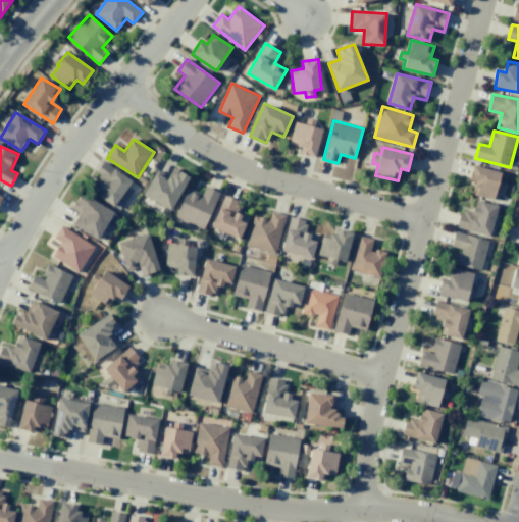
[(138,187),(105,162),(95,176),(104,184),(96,194),(119,211),(138,187)]
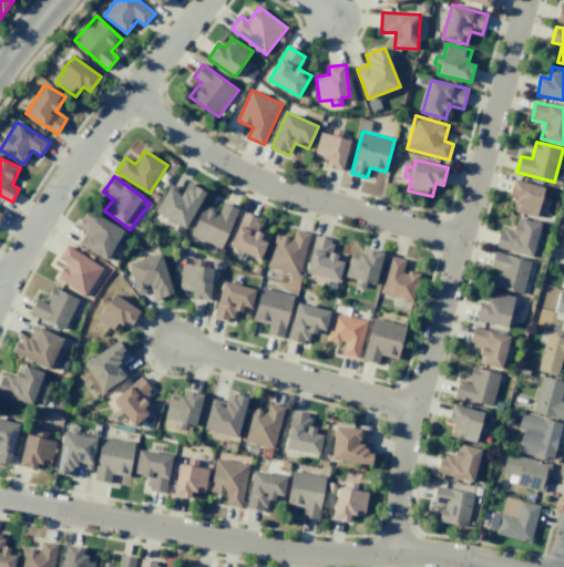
[(545,186),(514,181),(511,196),(518,197),(514,212),(539,216),(540,206),(549,207),(550,197),(543,196),(545,186)]
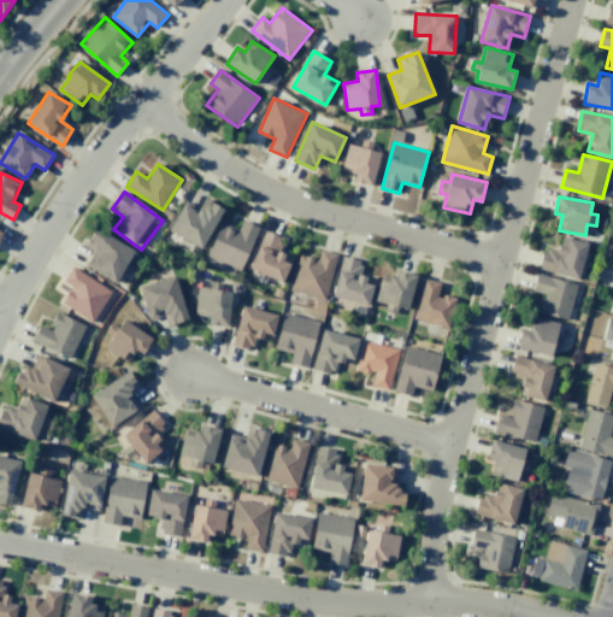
[(225,209),(206,198),(201,207),(187,200),(170,231),(204,248),(225,209)]
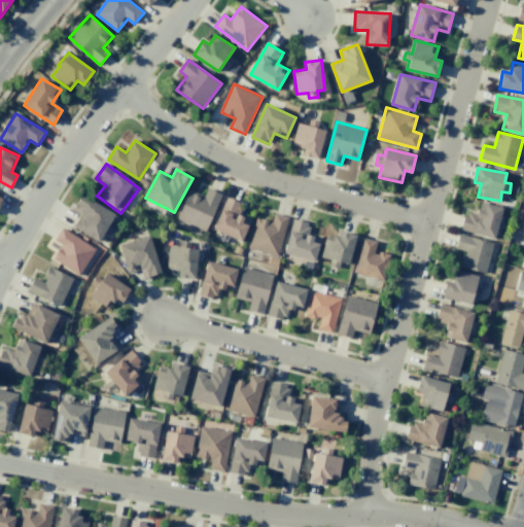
[(223,195),(209,188),(206,196),(190,189),(178,219),(207,232),(223,195)]
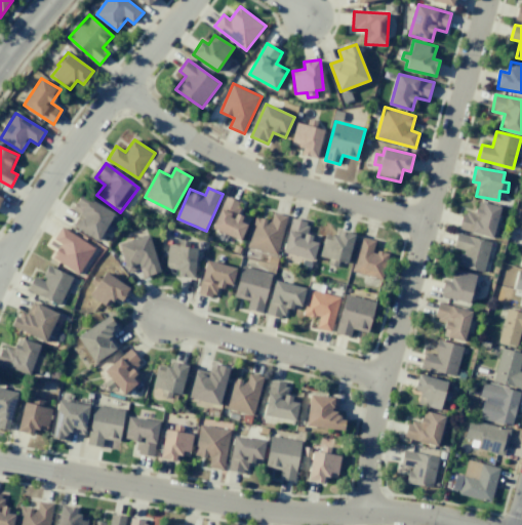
[(81,213),(74,227),(99,241),(116,213),(82,194),(73,209),(81,213)]
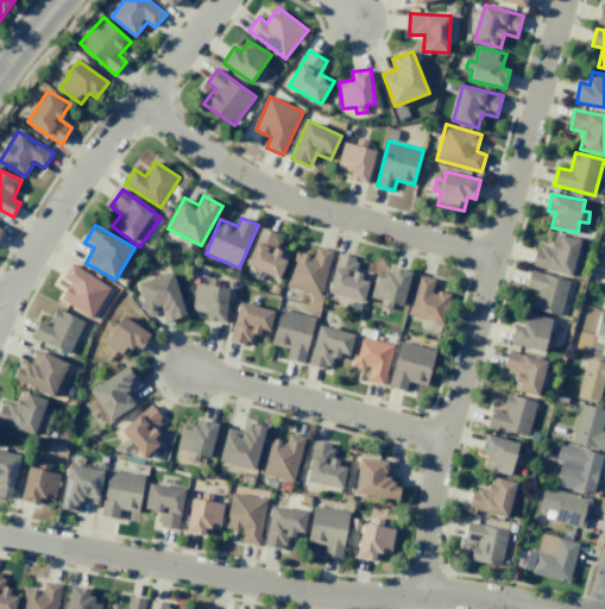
[(281,278),(289,257),(276,251),(282,237),(263,228),(247,265),(281,278)]
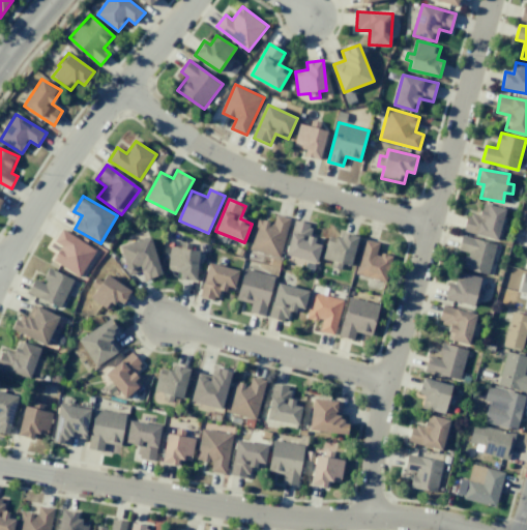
[(464,231),(498,240),(506,209),(485,203),(480,215),(469,212),(464,231)]
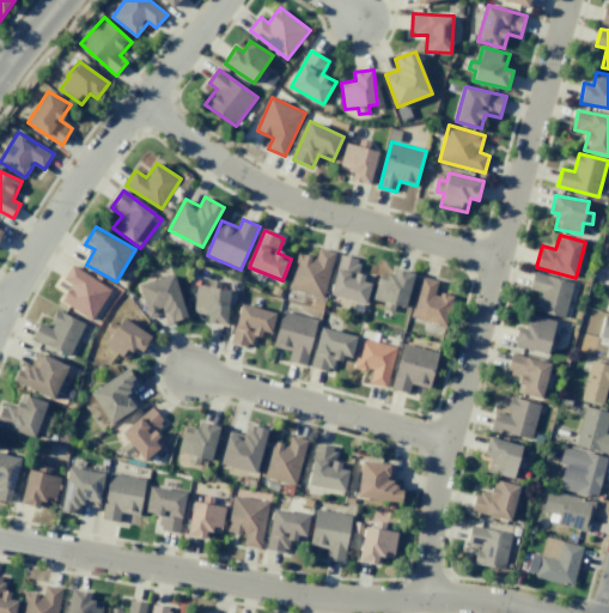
[(299,253),(290,289),(326,298),(336,253),(320,248),(317,258),(299,253)]
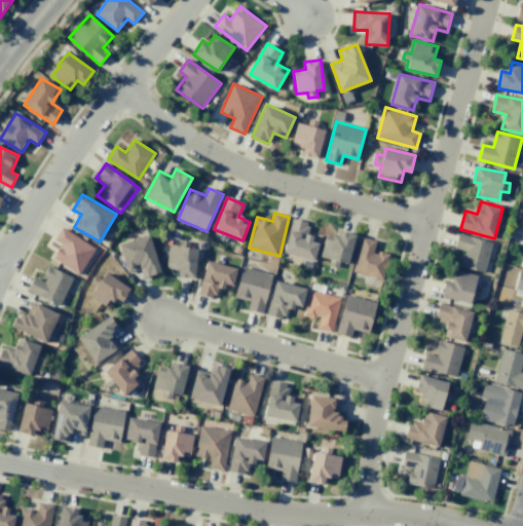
[(315,261),(321,240),(307,237),(310,223),(293,219),(285,253),(315,261)]
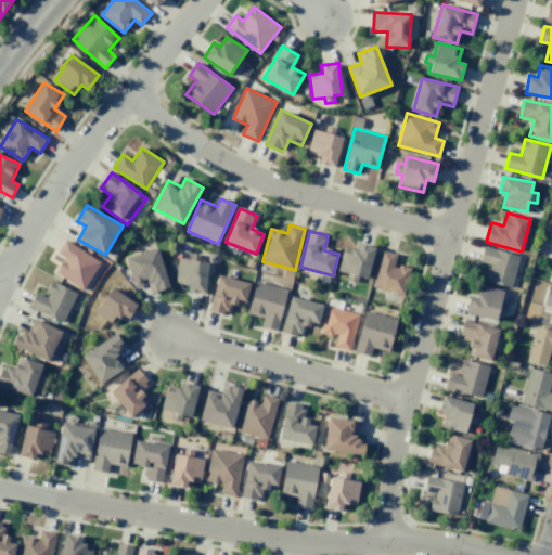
[(85,289),(102,261),(66,240),(58,254),(65,258),(56,272),(85,289)]
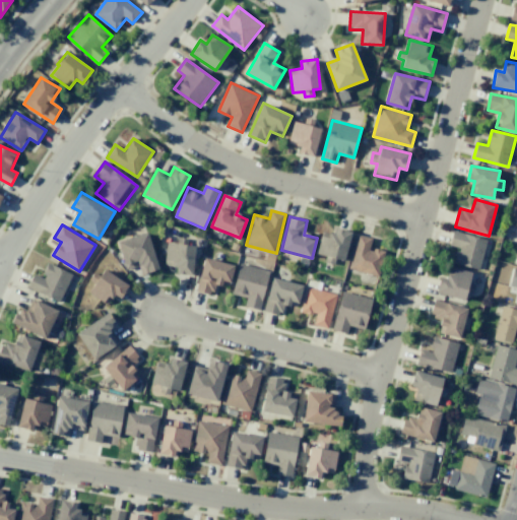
[(322,236),(318,254),(345,261),(352,232),(334,228),(332,239),(322,236)]
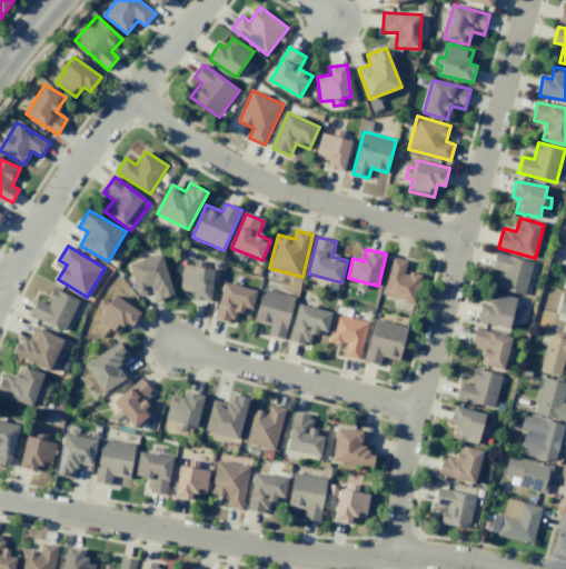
[(175,295),(162,255),(130,265),(139,295),(152,291),(156,300),(175,295)]
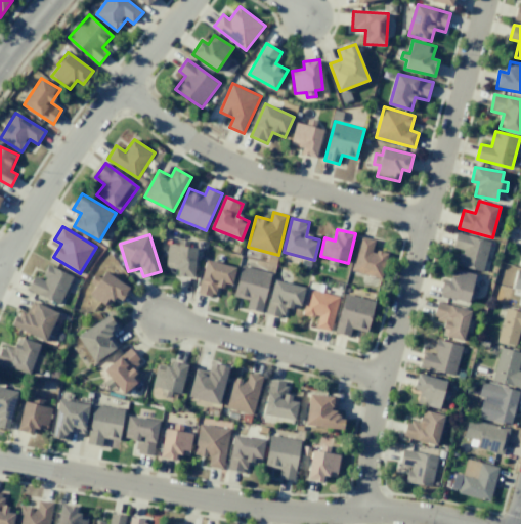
[(490,239),(457,234),(454,248),(463,249),(460,266),(486,270),(490,239)]
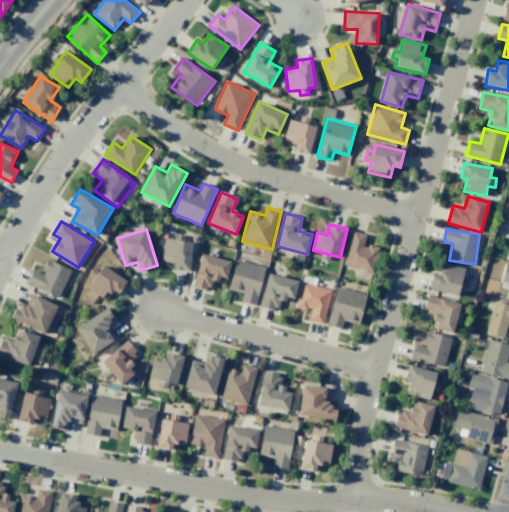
[(367,234),(354,231),(345,265),(374,272),(380,248),(365,244),(367,234)]
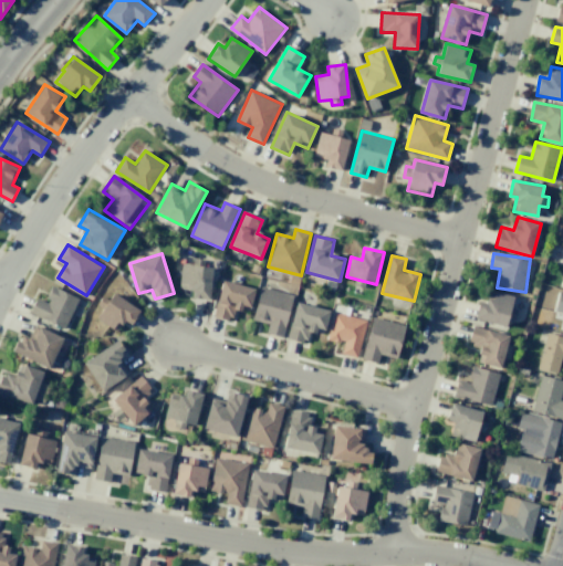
[(236,308),(250,312),(257,289),(223,281),(215,316),(232,321),(236,308)]
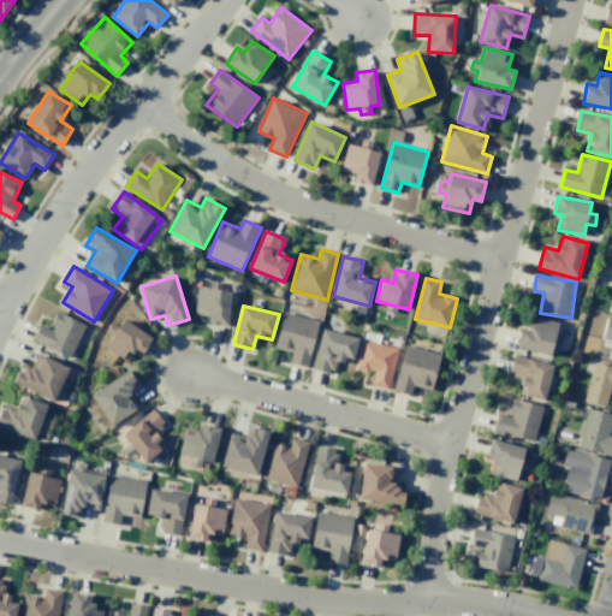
[(34,341),(72,357),(87,325),(58,313),(51,329),(41,324),(34,341)]
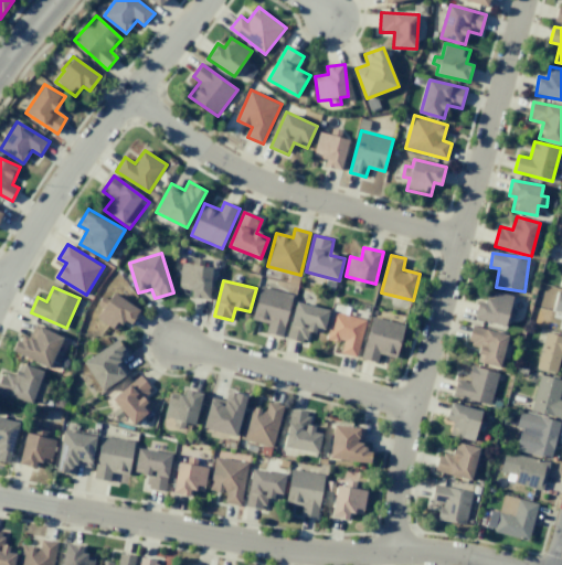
[(293,294),(261,287),(254,319),(269,322),(267,332),(284,337),(293,294)]
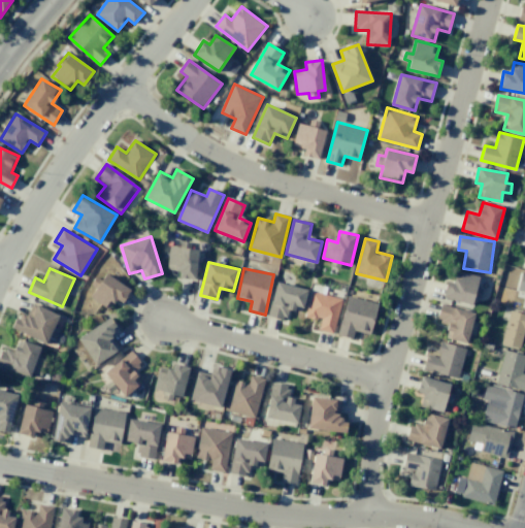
[(473,304),(474,297),(482,298),(484,289),(478,288),(481,276),(458,271),(456,283),(448,282),(444,298),(473,304)]
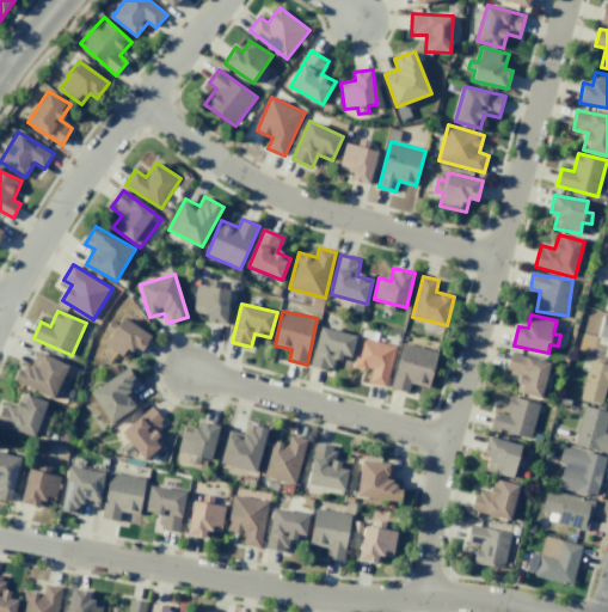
[(153,334),(122,318),(106,347),(127,357),(131,348),(142,354),(153,334)]
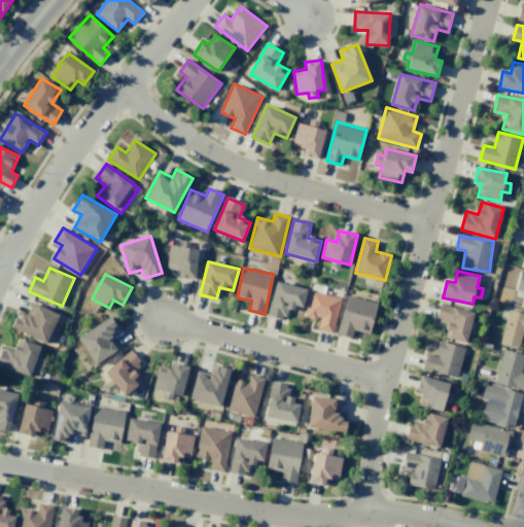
[(308,289),(277,281),(269,315),(286,319),(289,307),(303,310),(308,289)]
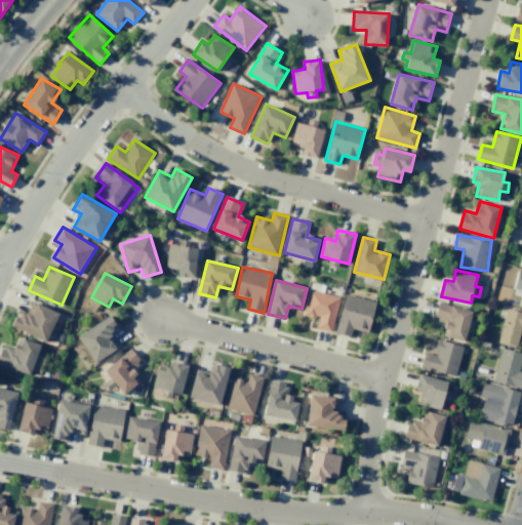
[(305,315),(320,318),(318,328),(332,332),(342,297),(311,290),(305,315)]
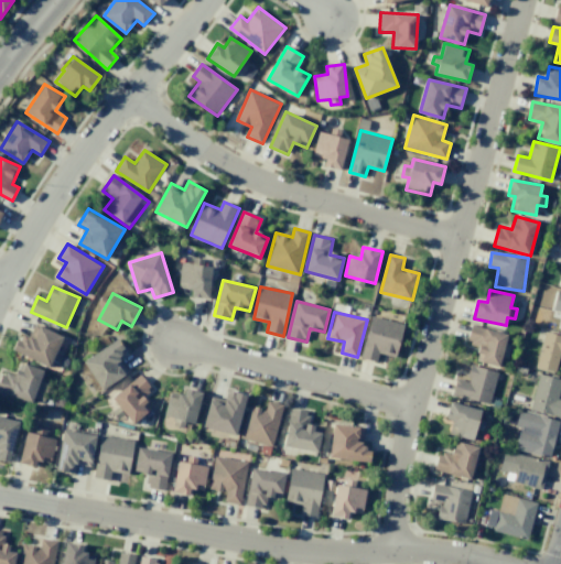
[(405,324),(373,316),(363,358),(378,361),(380,353),(397,357),(405,324)]
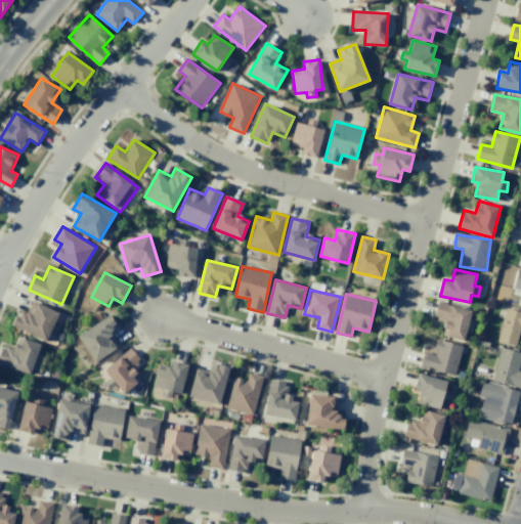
[(28,313),(20,310),(13,325),(47,341),(59,312),(34,301),(28,313)]
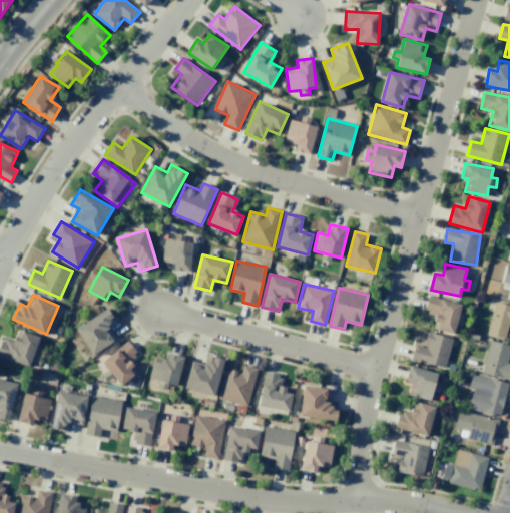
[(437,316),(434,329),(455,334),(462,304),(430,296),(426,314),(437,316)]
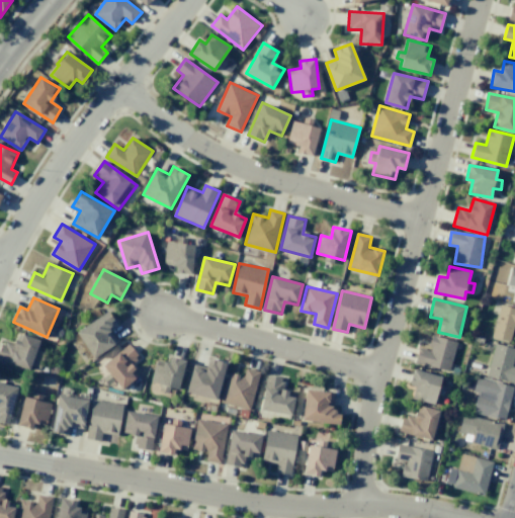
[(511,342),(514,328),(514,308),(502,305),(493,337),(511,342)]
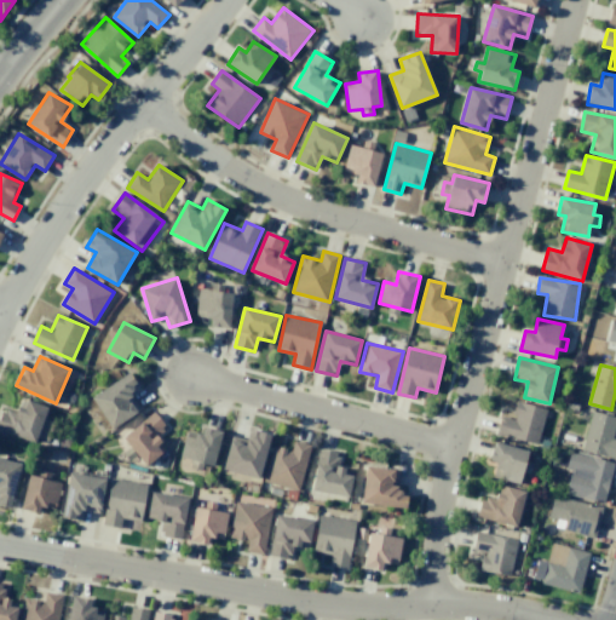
[(92,396),(111,429),(143,412),(133,395),(142,390),(132,373),(92,396)]
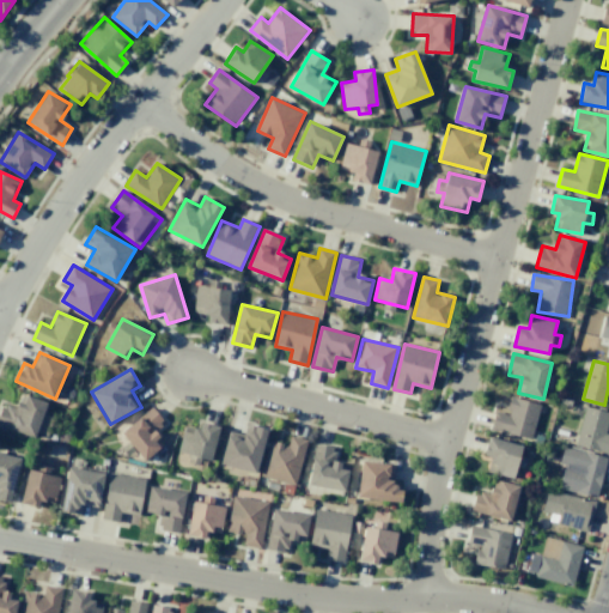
[(48,402),(23,394),(18,408),(4,404),(0,414),(0,425),(37,437),(38,431),(49,435),(55,416),(44,413),(48,402)]
